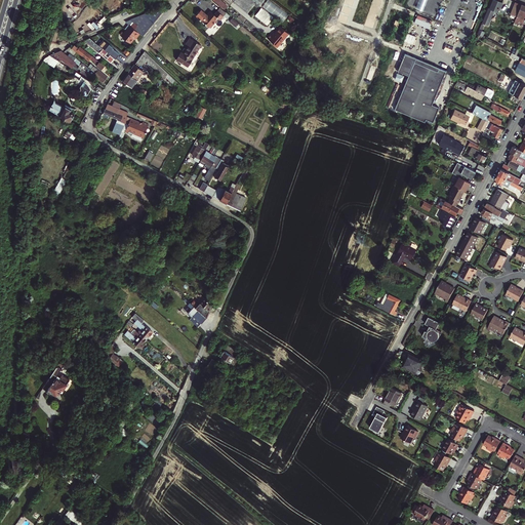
[(213,0),(214,1),(225,9),(228,6),(219,0),(213,0)]
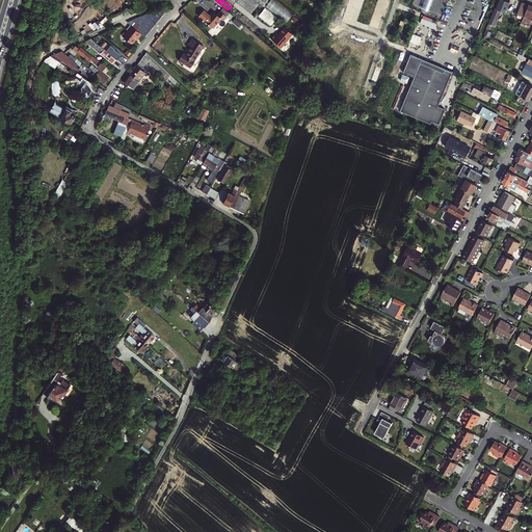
[(257,0),(237,0),(236,3),(253,12),(259,3),(264,6),(266,0),(258,0),(257,0)]
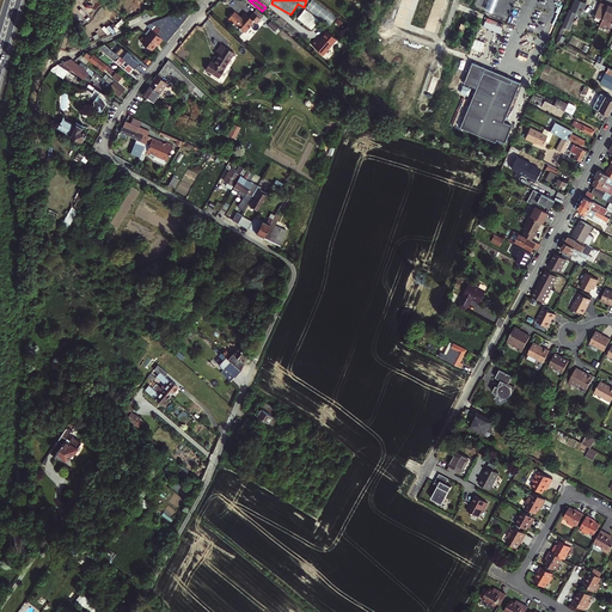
[(329,25),(335,17),(314,0),(308,8),(322,19),(329,25)]
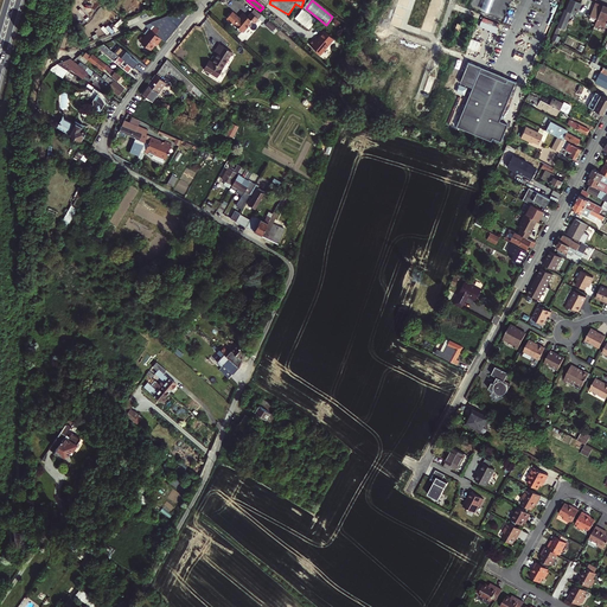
[(490,13),(493,0),(484,0),(481,11),(490,13)]
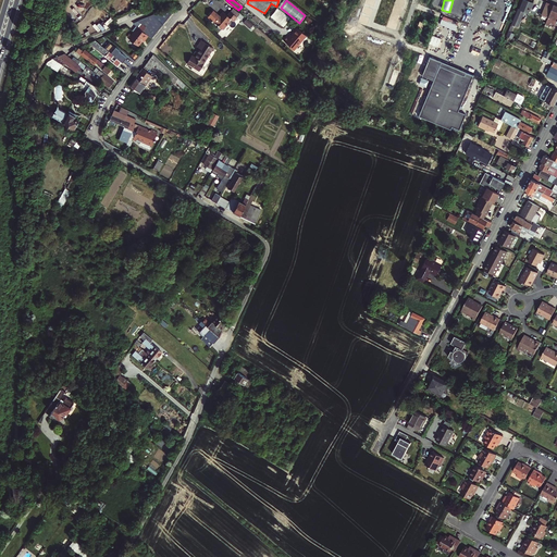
[(522,0),(519,11),(518,10),(511,25),(517,27),(523,12),(528,14),(532,3),(524,0),(522,0)]
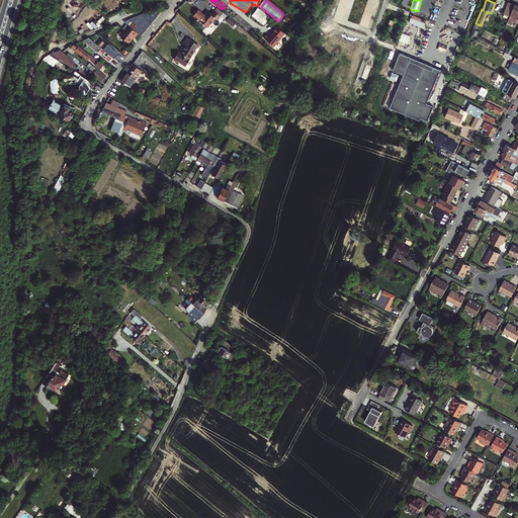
[(504,14),(510,16),(513,7),(508,5),(504,14)]
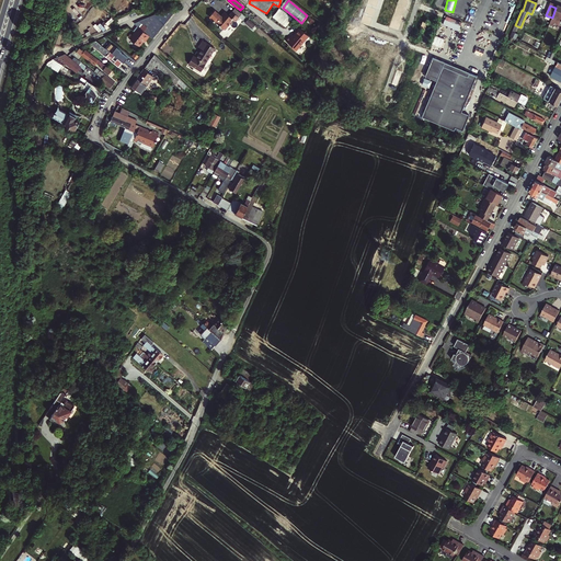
[(560,6),(558,6),(556,8),(552,18),(550,22),(549,24),(552,25),(554,21),(557,23),(560,25),(560,6)]
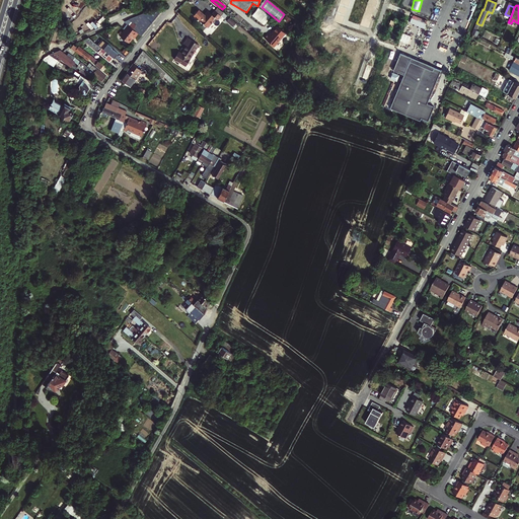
[(159,7),(143,14),(145,16),(152,22),(162,9),(159,7)]
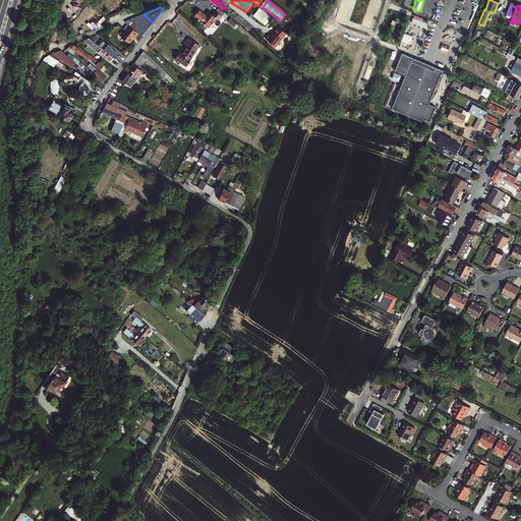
[(215,11),(221,16),(224,12),(222,10),(219,7),(215,11)]
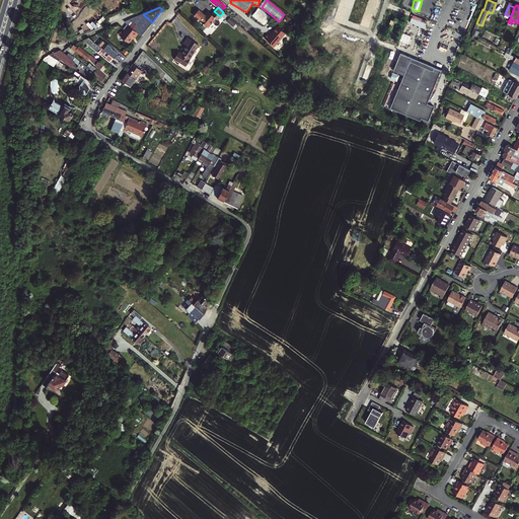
[(257,8),(251,16),(264,25),(270,17),(257,8)]
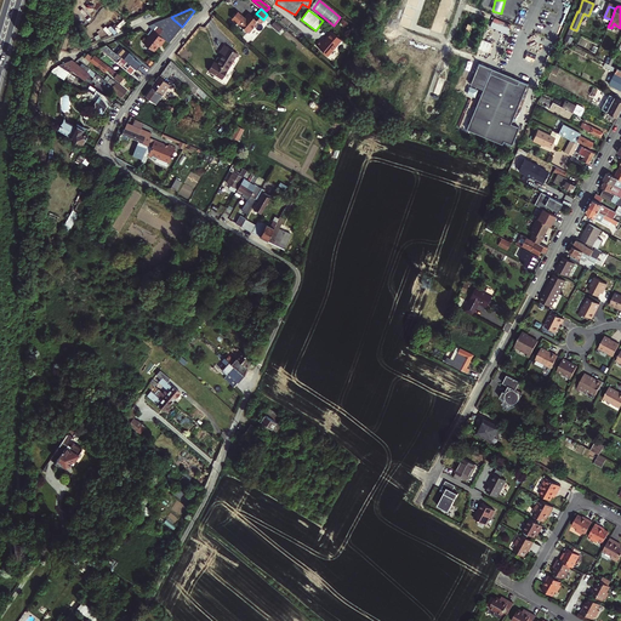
[(256,13),(252,17),(251,20),(245,15),(241,20),(235,15),(231,21),(241,29),(239,33),(243,36),(245,33),(246,34),(256,23),(258,24),(263,20),(256,13)]
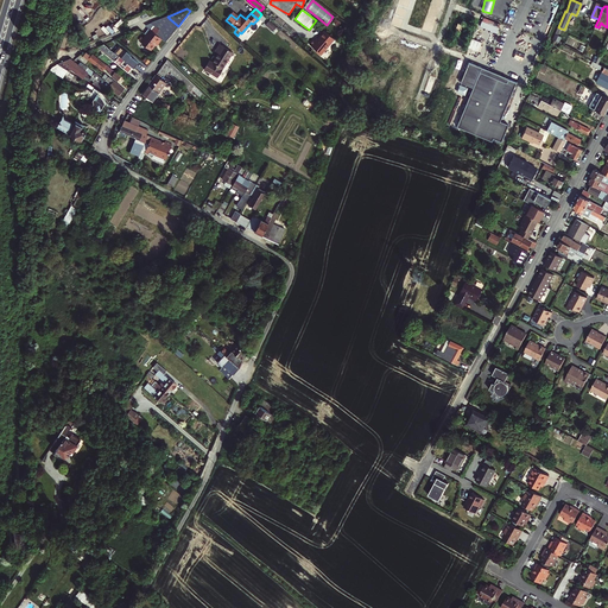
[(168,17),(151,24),(154,26),(152,30),(151,29),(141,40),(151,50),(158,43),(163,38),(157,33),(170,19),(168,17)]
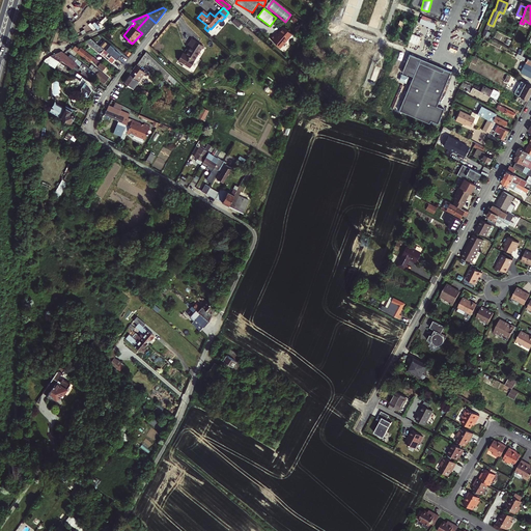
[(142,33),(145,35),(156,23),(148,17),(137,29),(142,33)]
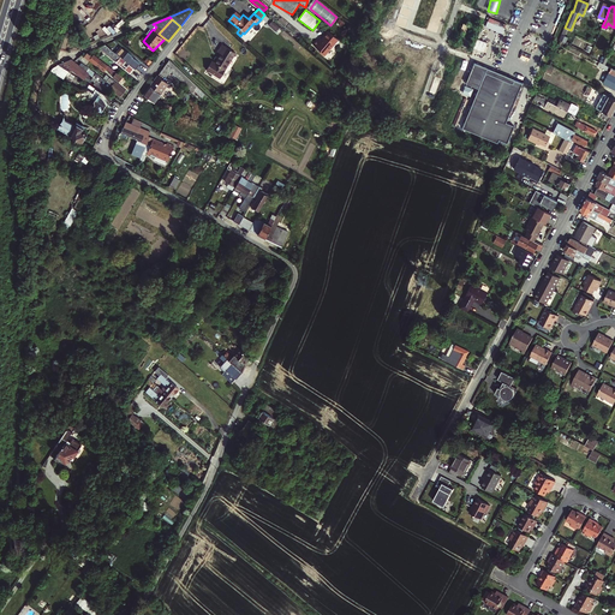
[(269,25),(276,31),(280,27),(273,21),(269,25)]
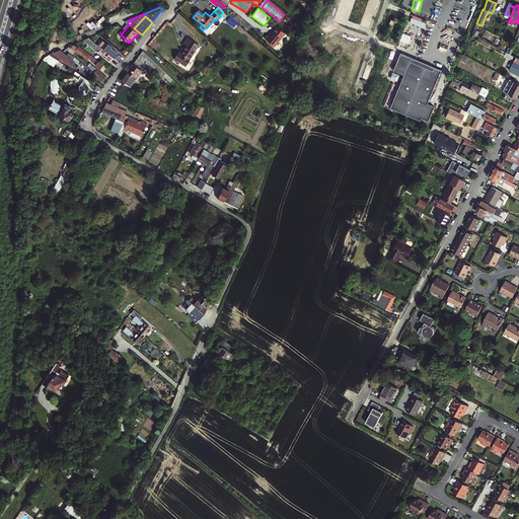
[(241,19),(238,22),(249,32),(252,29),(241,19)]
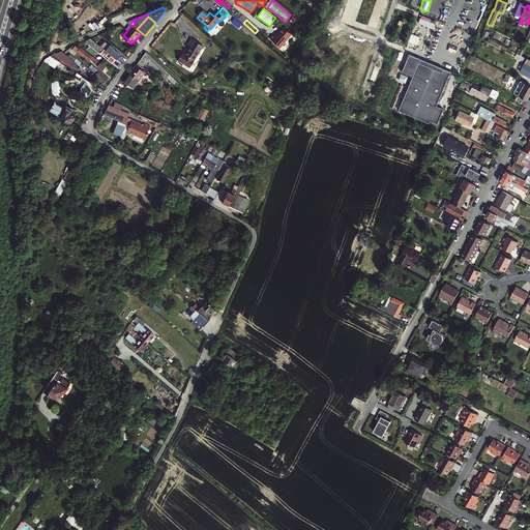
[(275,45),(281,49),(286,41),(287,41),(292,35),(283,27),(278,32),(278,33),(275,36),(274,34),(270,39),(275,43),(275,45)]
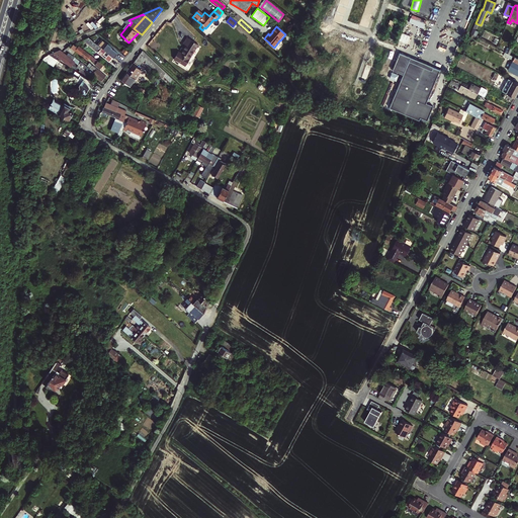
[(92,38),(106,51),(114,58),(118,53),(111,48),(112,48),(99,36),(96,35),(95,37),(94,36),(92,38)]
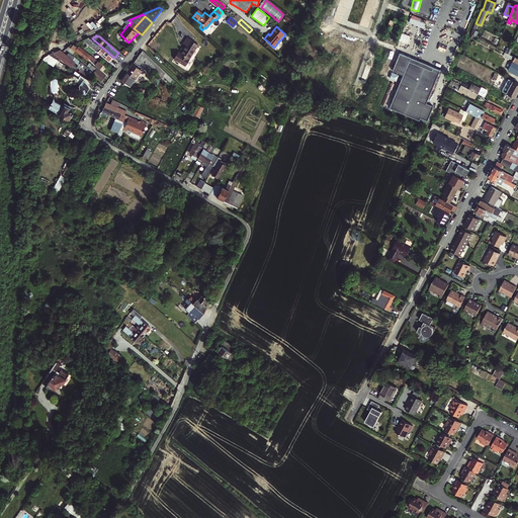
[(92,38),(89,37),(85,39),(99,51),(98,53),(109,62),(112,58),(108,54),(107,57),(103,54),(106,51),(92,38)]
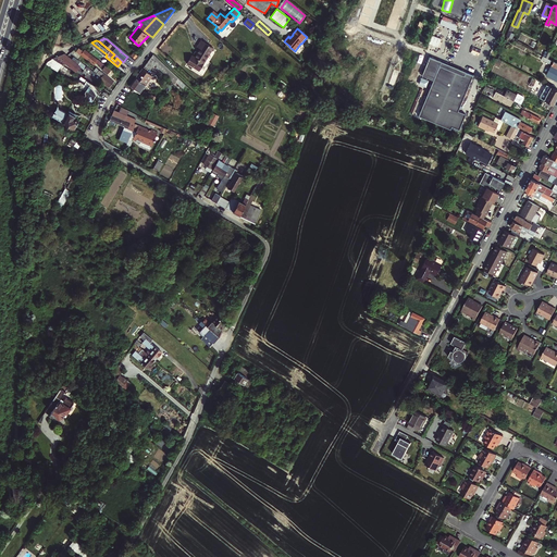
[(215,50),(203,41),(199,48),(201,49),(195,58),(193,56),(187,62),(199,72),(205,64),(203,64),(215,50)]
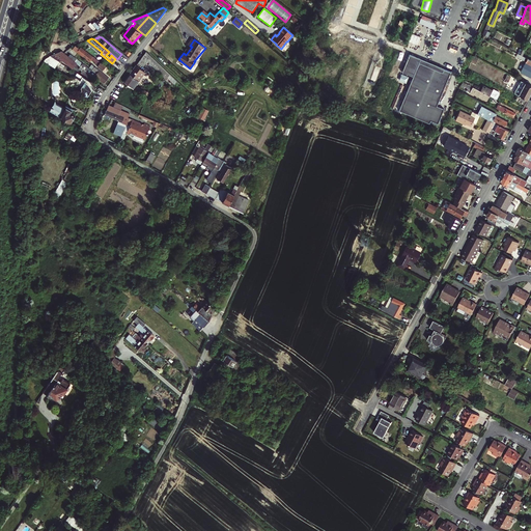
[(76,46),(73,49),(78,52),(90,61),(91,59),(99,65),(98,66),(104,72),(107,67),(99,61),(100,60),(93,56),(93,57),(81,47),(79,49),(76,46)]
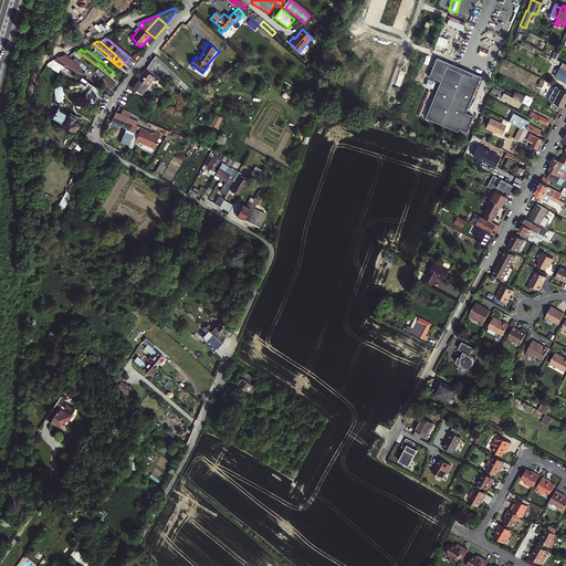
[(86,50),(100,61),(100,60),(90,51),(86,49),(86,50)]
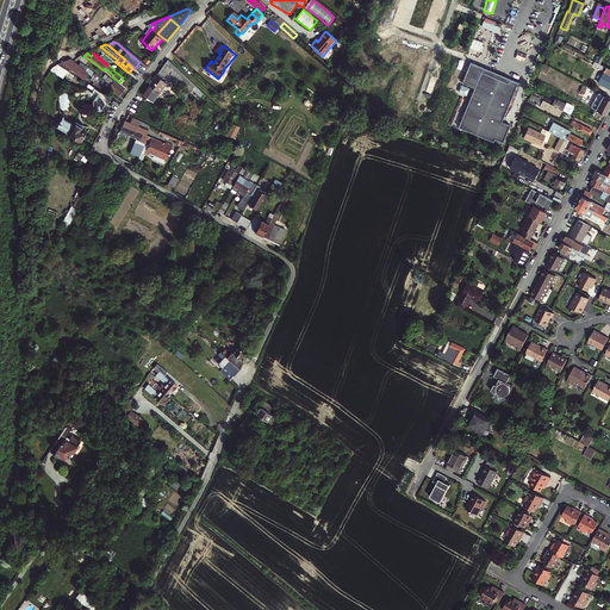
[(89,60),(83,56),(82,54),(79,57),(86,63),(87,63),(88,61),(89,60)]
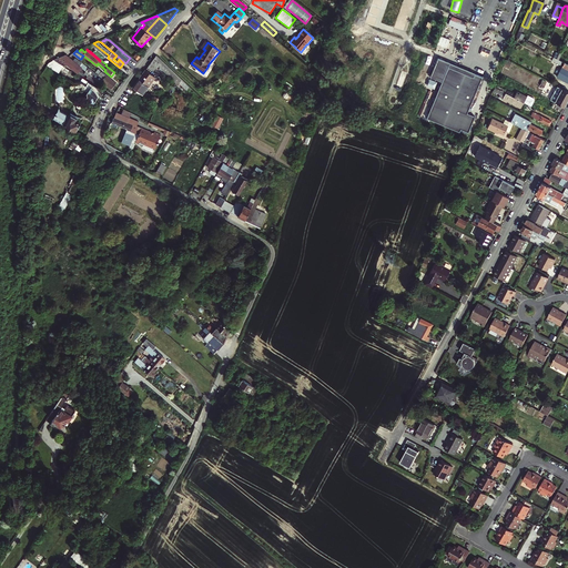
[(60,58),(54,60),(63,64),(64,62),(83,75),(84,72),(89,77),(88,78),(90,79),(101,87),(103,84),(101,82),(95,79),(93,75),(80,66),(75,62),(70,58),(67,54),(63,56),(61,59),(60,58)]
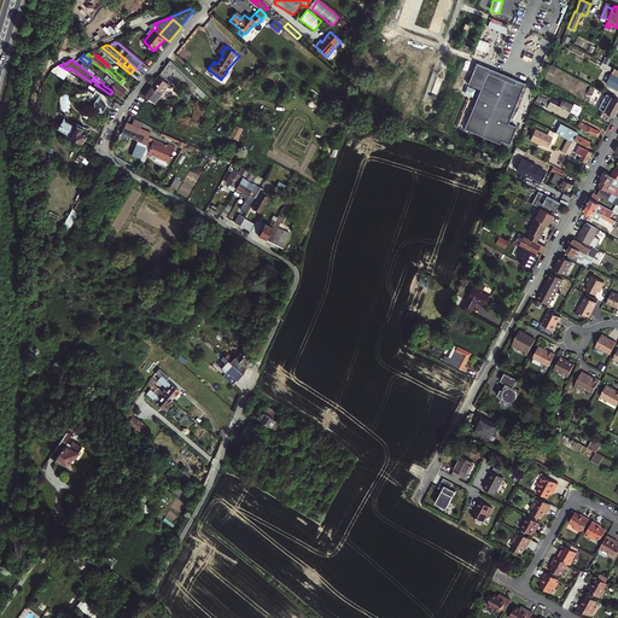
[(172,70),(181,81),(186,75),(170,60),(162,73),(167,76),(168,74),(167,73),(169,69),(172,70)]
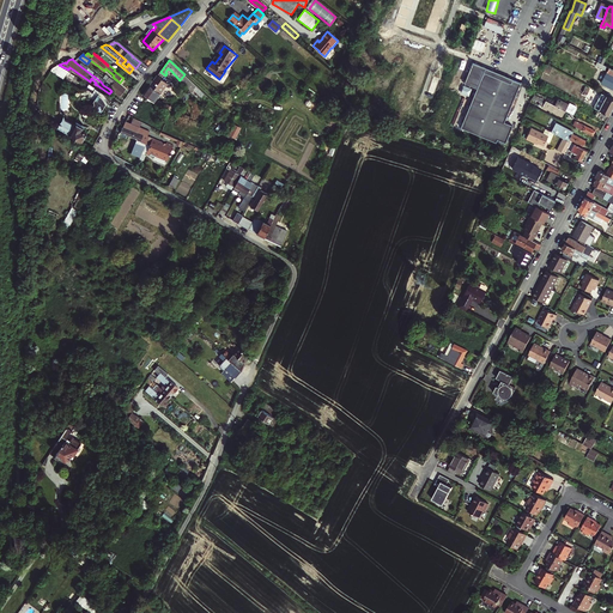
[(485,67),(473,62),(465,83),(477,89),(484,72),(485,67)]
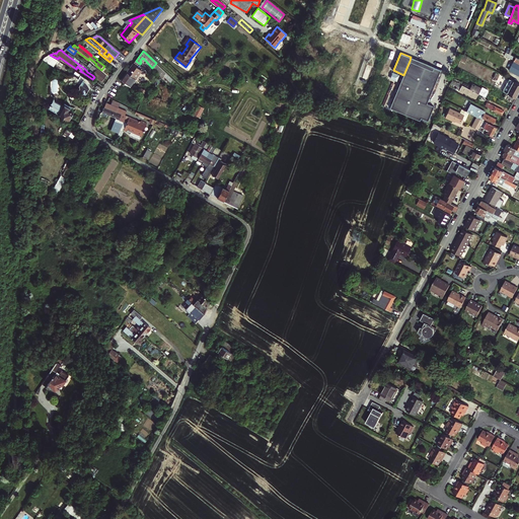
[(75,57),(73,60),(85,69),(86,67),(85,66),(75,57)]
